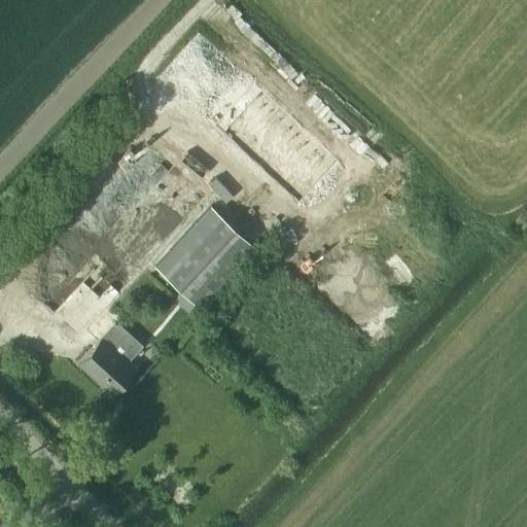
[(224,76),(208,62),(221,47),(202,29),(156,79),(197,115),(218,92),(214,88),(224,76)]
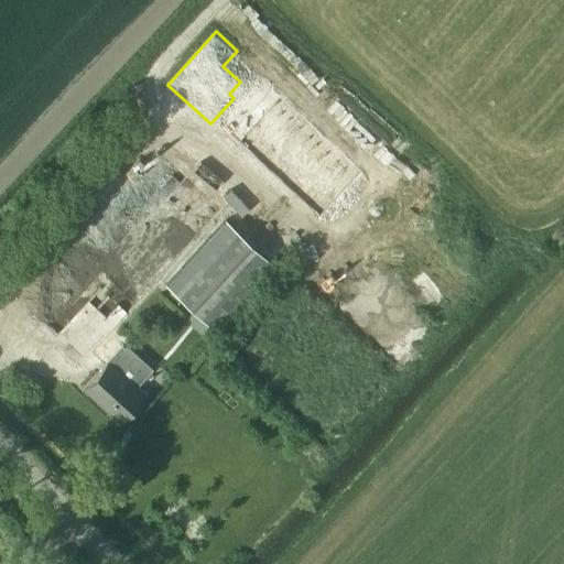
[(364,173),(256,74),(214,120),(321,219),(364,173)]
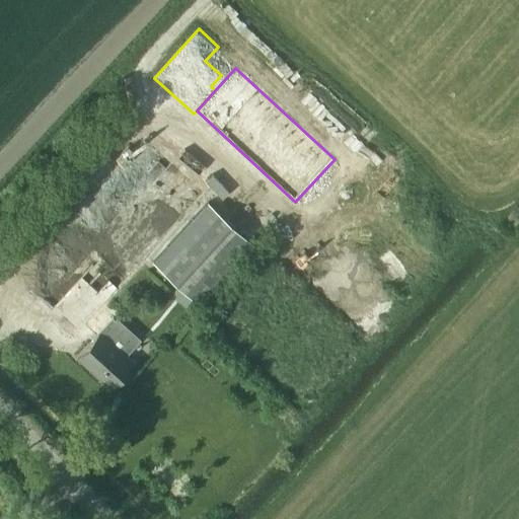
[(108,175),(134,199),(169,160),(144,137),(108,175)]
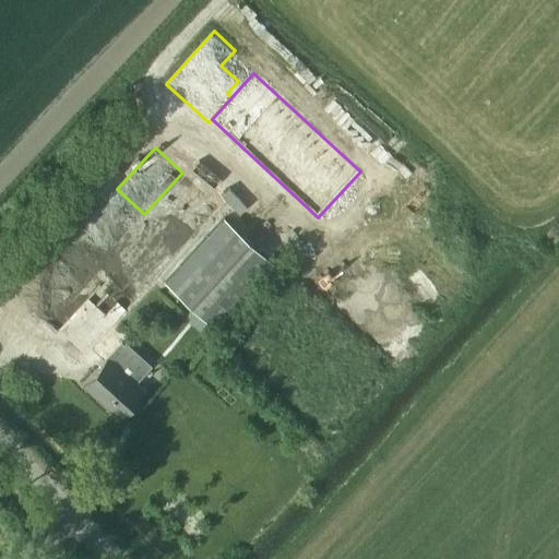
[(256,248),(223,218),(165,282),(215,329),(281,258),(263,240),(256,248)]
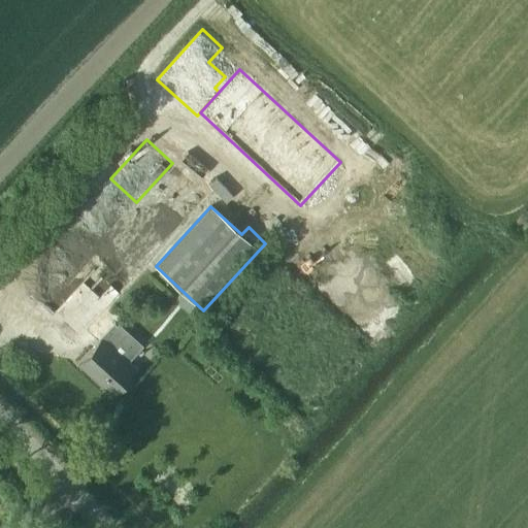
[(231,334),(311,403),(382,322),(368,309),(390,285),(352,253),(330,277),(301,253),(231,334)]
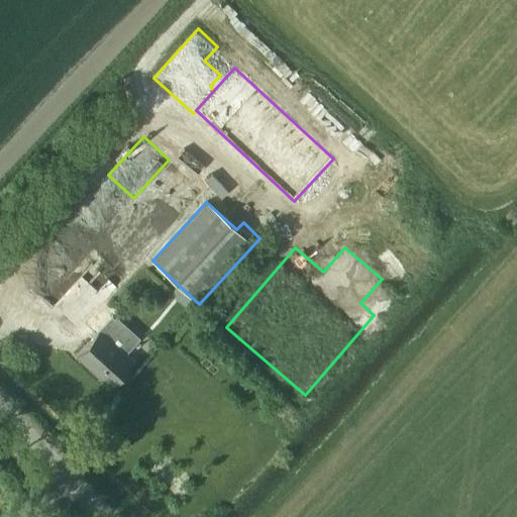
[(116,316),(114,318),(95,334),(76,354),(111,387),(134,360),(126,353),(140,338),(116,316)]
